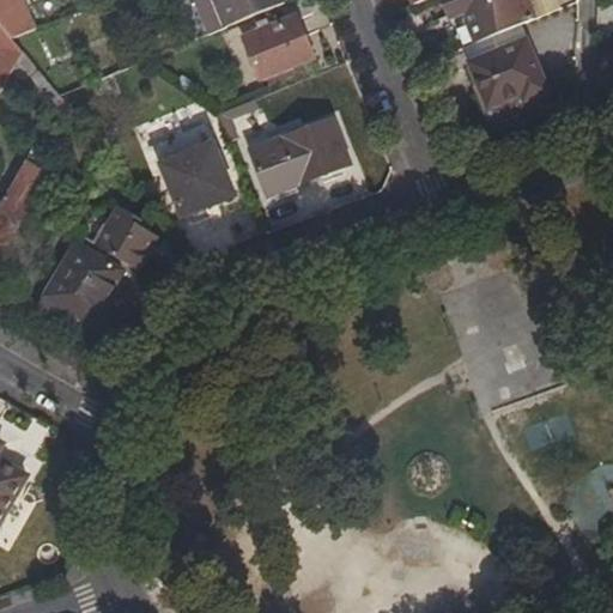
[(228,29),(216,0),(194,0),(208,36),(228,29)]
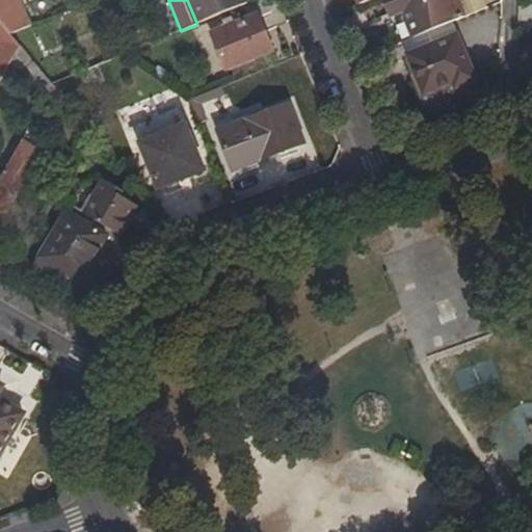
[(246,0),(187,0),(197,25),(248,4),(246,0)]
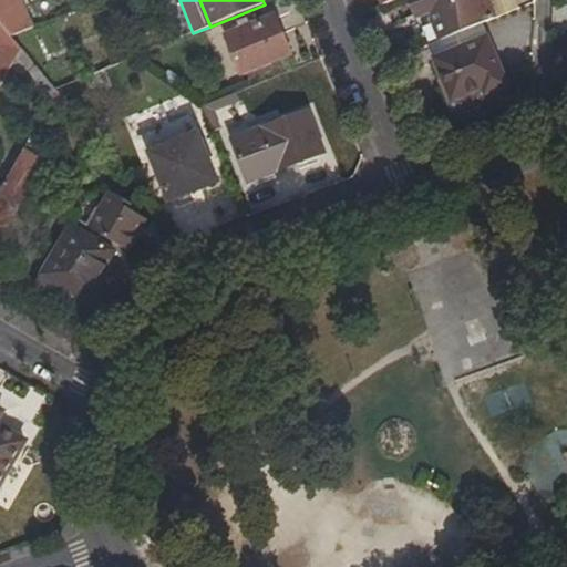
[(409,0),(416,17),(426,12),(439,41),(457,32),(497,16),(490,0),(409,0)]
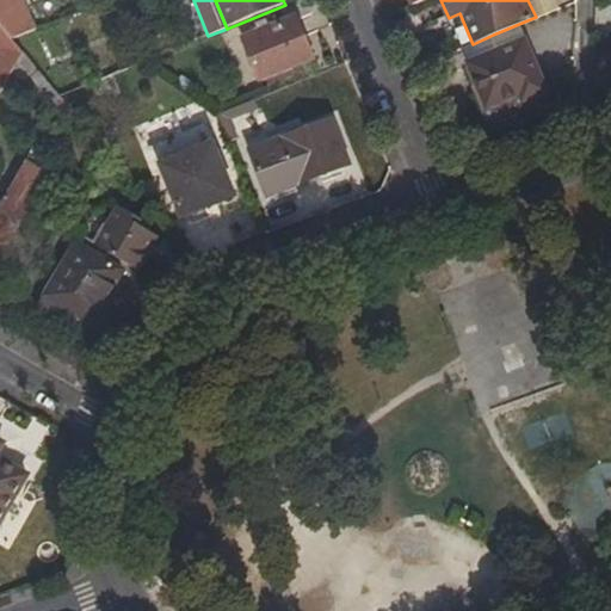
[(244,39),(260,79),(312,57),(295,17),(244,39)]
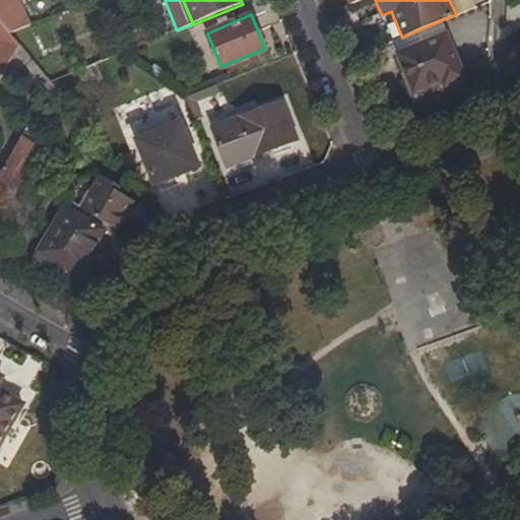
[(14,53),(20,43),(10,30),(0,18),(0,36),(6,43),(0,51),(0,67),(3,70),(5,70),(14,53)]
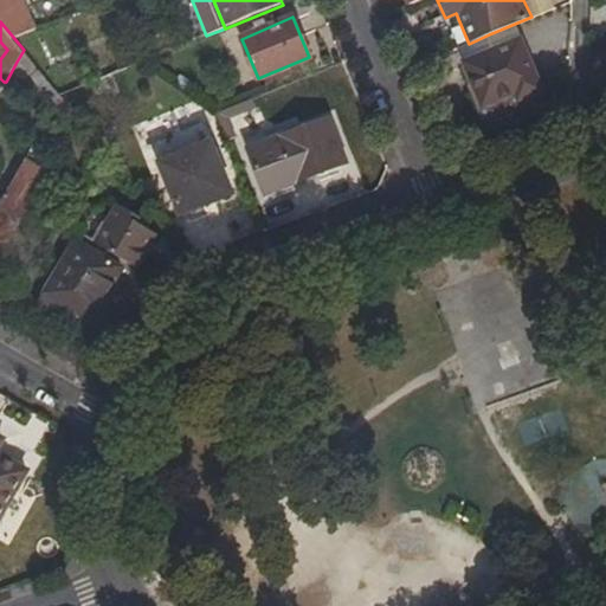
[(515,38),(458,62),(481,116),(537,92),(515,38)]
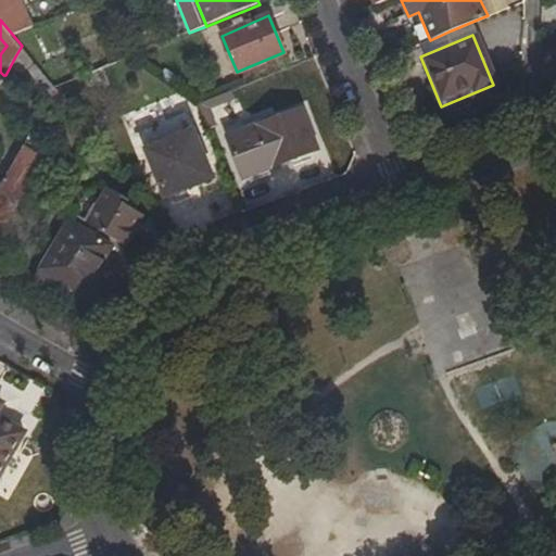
[(22,46),(15,57),(51,100),(59,88),(22,46)]
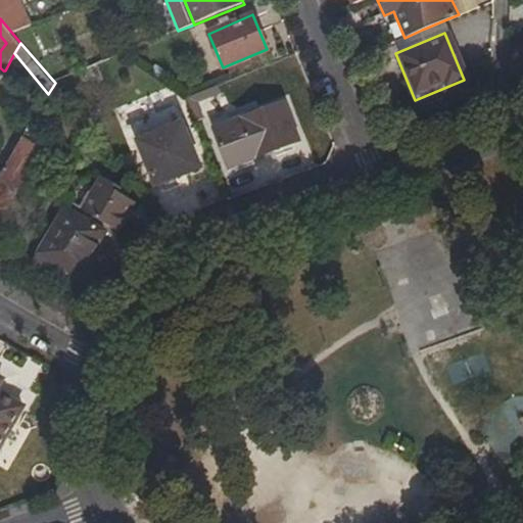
[(101,74),(97,61),(78,69),(82,81),(101,74)]
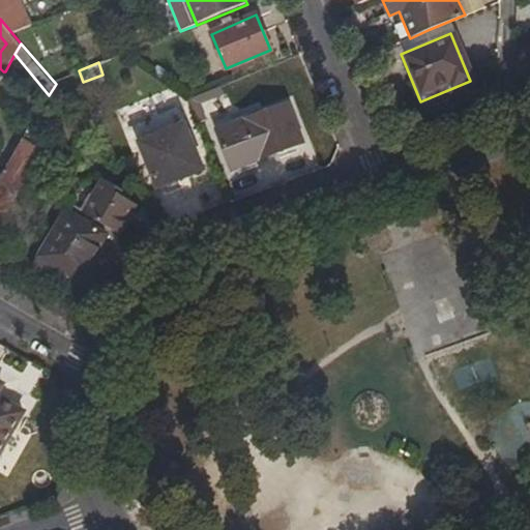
[(222,128),(236,167),(301,141),(287,102),(222,128)]
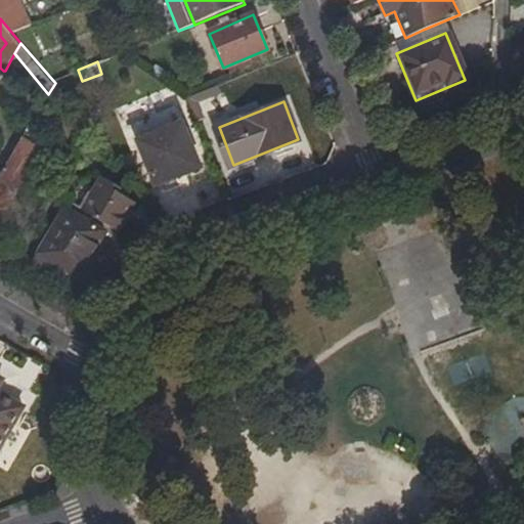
[(165,131),(157,114),(129,126),(136,143),(140,141),(165,131)]
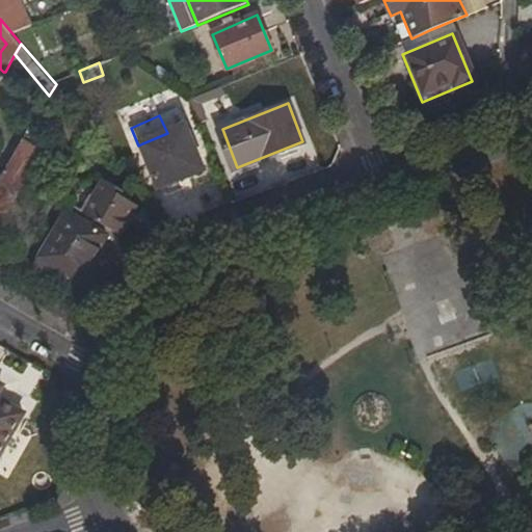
[(167,133),(142,143),(160,187),(204,169),(186,126),(167,133)]
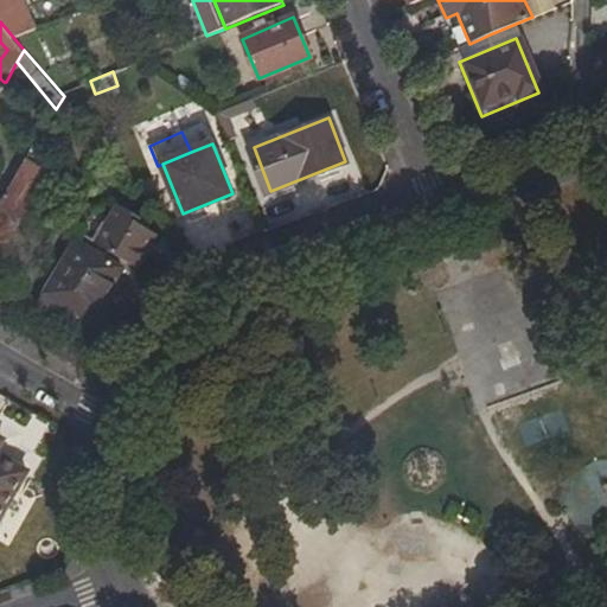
[(254,147),(247,149),(264,193),(345,161),(270,191),(254,147)]
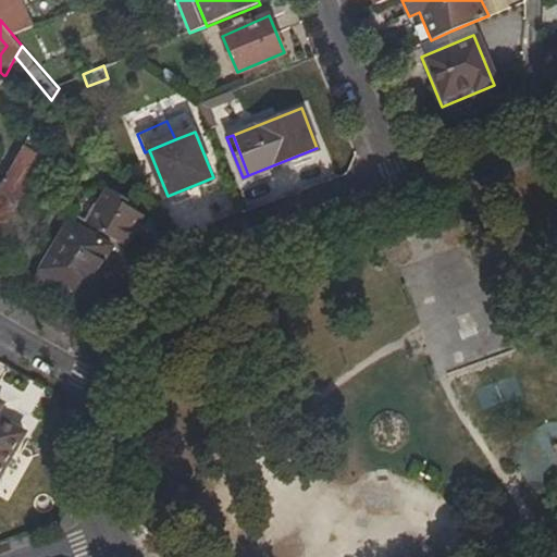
[(36,145),(27,139),(14,161),(7,174),(0,184),(0,233),(46,158),(33,150),(36,145)]
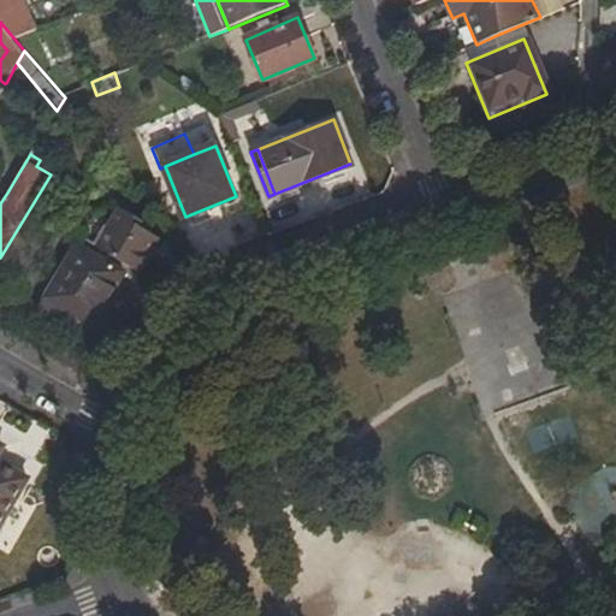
[(143,273),(166,237),(140,221),(142,217),(122,203),(99,243),(140,267),(143,273)]
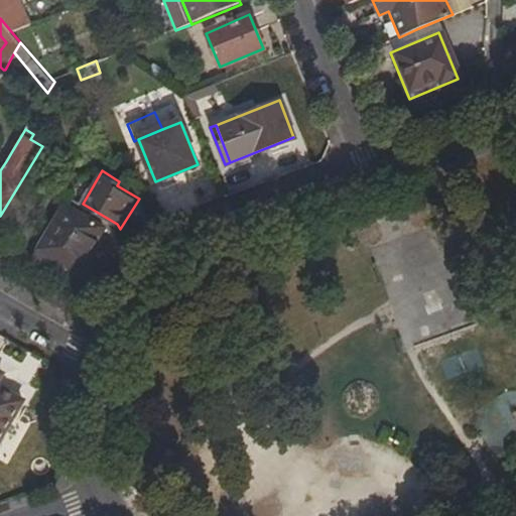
[(66,206),(39,249),(78,271),(104,228),(66,206)]
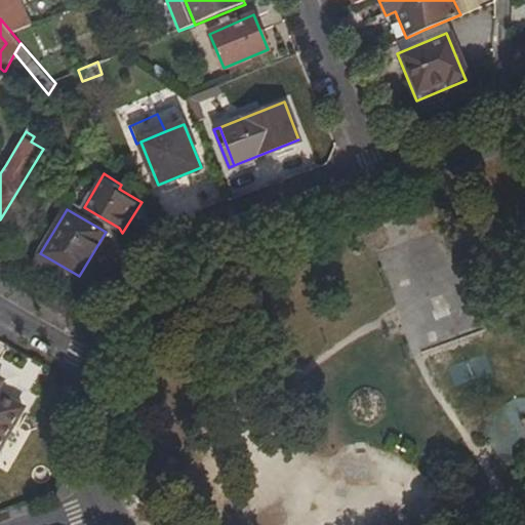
[(0,388),(5,380),(0,377),(0,438),(9,422),(16,427),(27,409),(0,393),(0,388)]
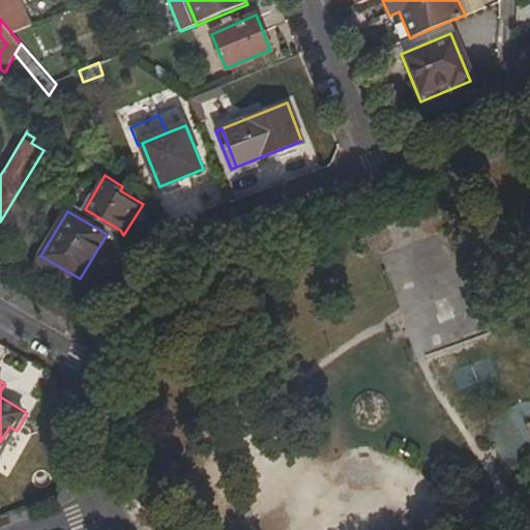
[(0,459),(17,431),(9,427),(0,442),(0,459)]
